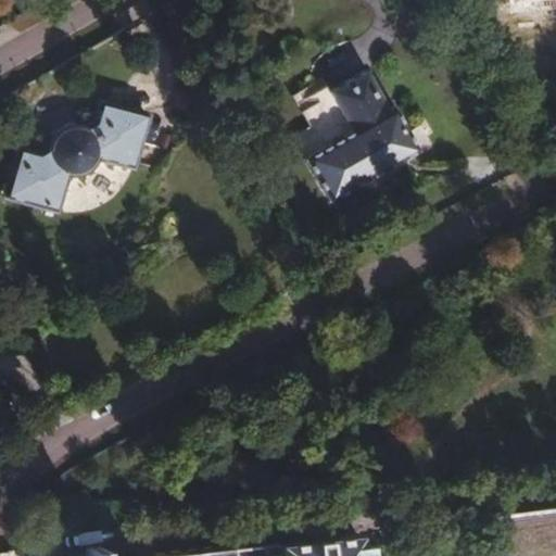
[(555,0),(540,0),(542,10),(555,9),(555,0)]
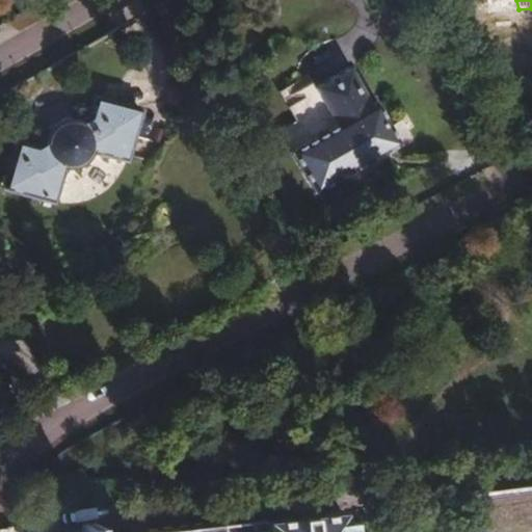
[(374,107),(352,70),(317,90),(339,128),(293,155),(318,196),(403,147),(378,104),(374,107)]
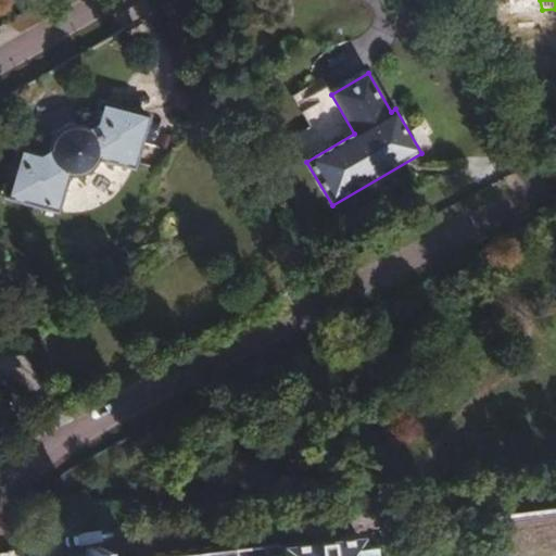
[(8,197),(61,211),(71,173),(75,175),(79,176),(85,175),(89,173),(92,171),(96,166),(98,162),(98,158),(135,166),(149,114),(101,102),(96,123),(86,129),(80,127),(75,125),(70,125),(64,127),(59,130),(55,136),(54,141),(54,148),(40,154),(22,149),(8,197)]
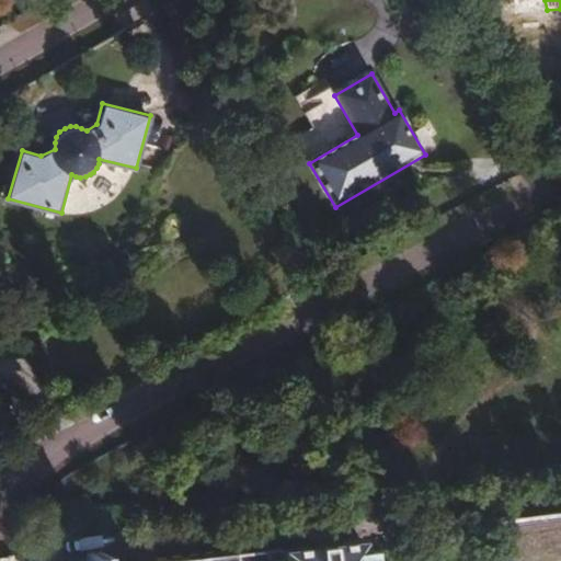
[(560,560),(560,515),(495,524),(499,560),(560,560)]
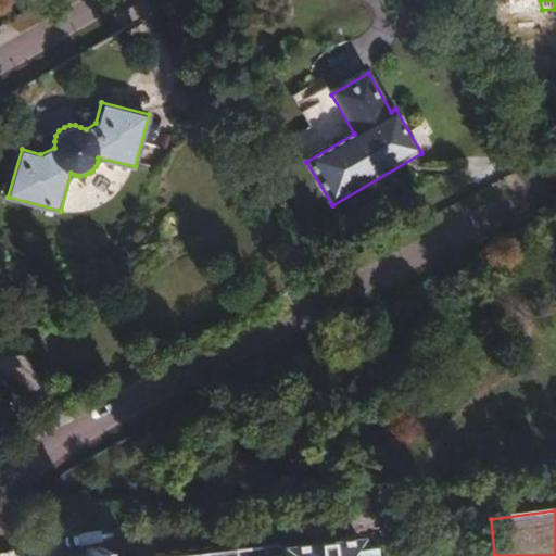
[(356,555),(354,532),(273,542),(274,555),(230,555),(229,547),(155,555),(98,555),(98,547),(83,548),(84,555),(356,555)]
